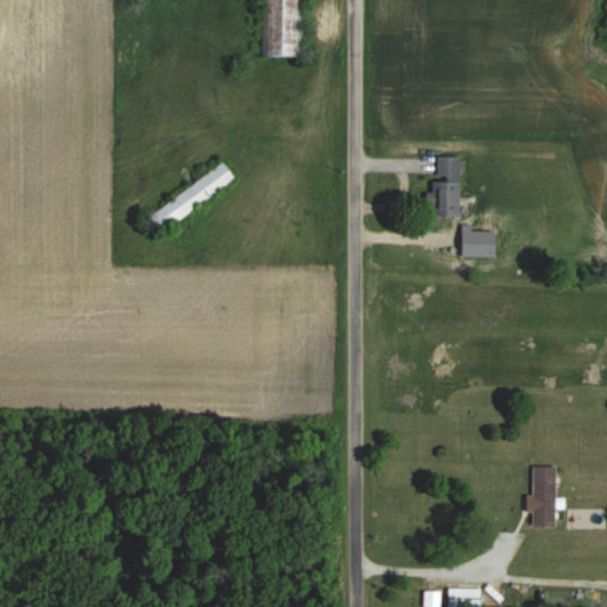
[(301,57),(301,0),(261,0),(262,57),(301,57)]
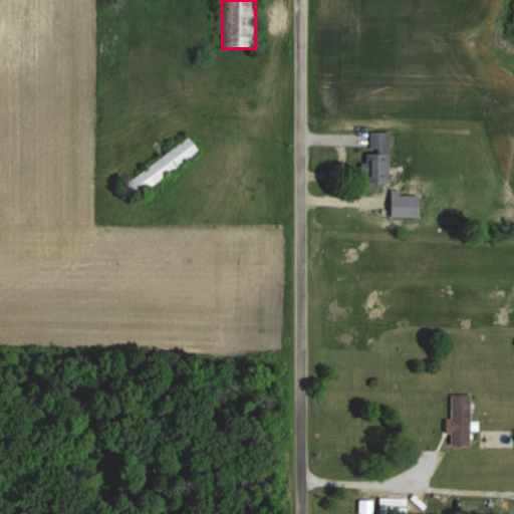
[(368,184),(390,184),(390,133),(368,133),(368,184)]
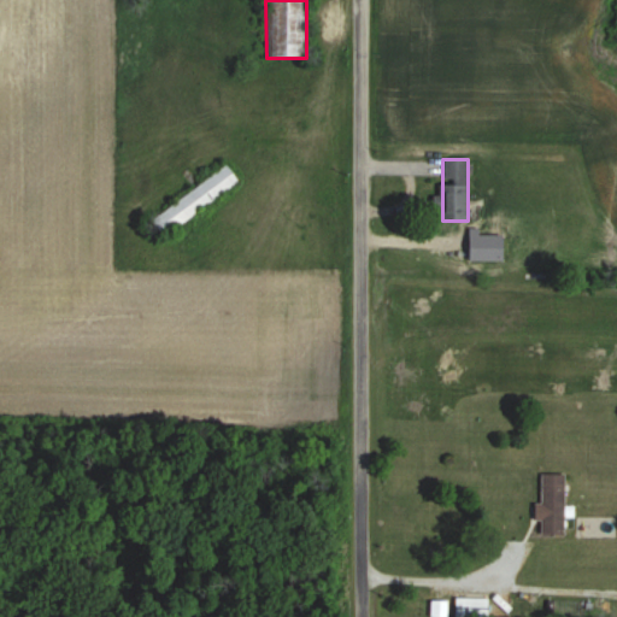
[(240,182),(227,164),(152,219),(164,236),(240,182)]
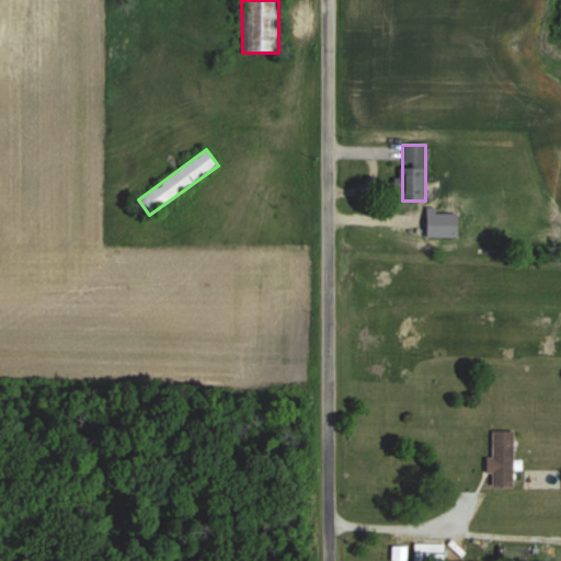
[(492,485),(514,485),(514,430),(492,430),(492,485)]
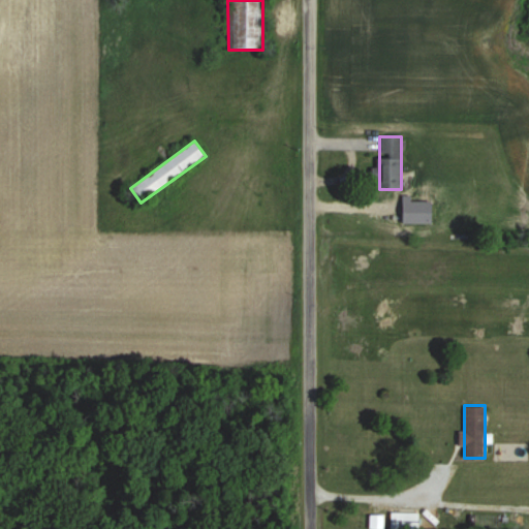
[(418,528),(418,511),(393,511),(392,528),(418,528)]
